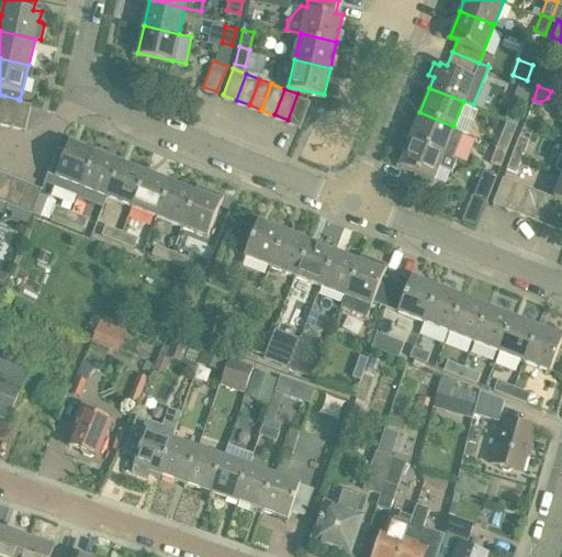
[(310,99),(298,93),(288,120),(300,124),(310,99)]
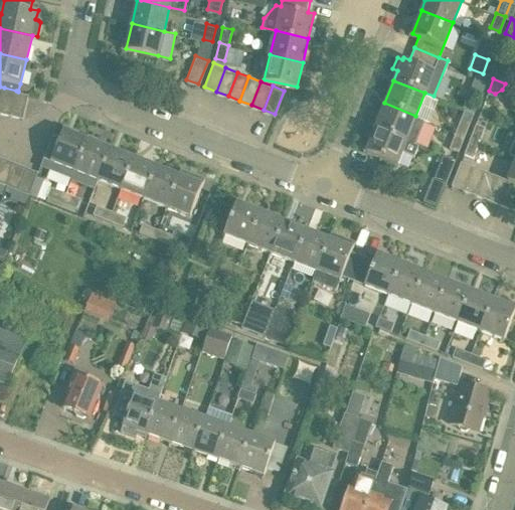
[(0,104),(0,111),(11,114),(16,91),(4,88),(0,104)]
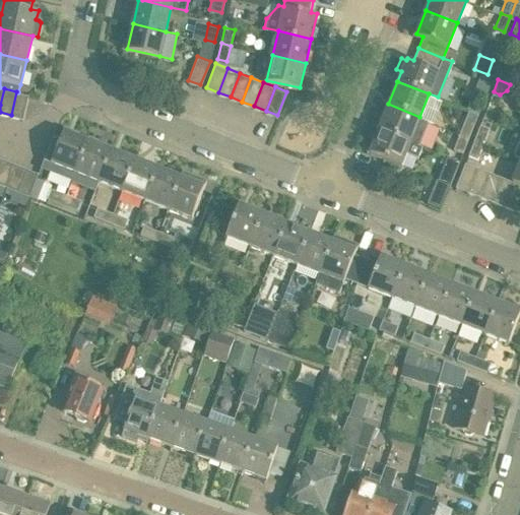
[(16,91),(11,115),(23,117),(28,94),(18,91),(18,92),(16,91)]
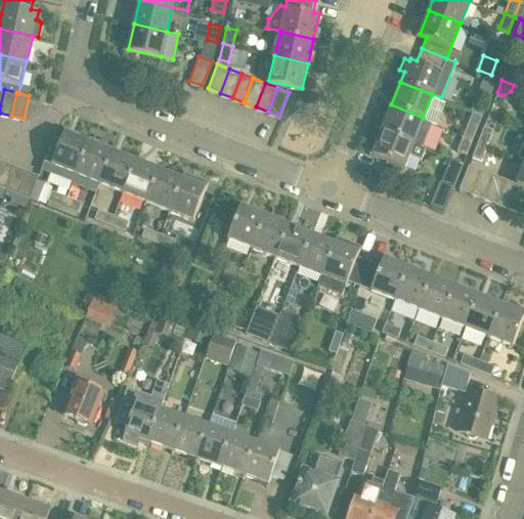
[(472,110),(482,114),(487,99),(476,95),(471,109),(472,110)]
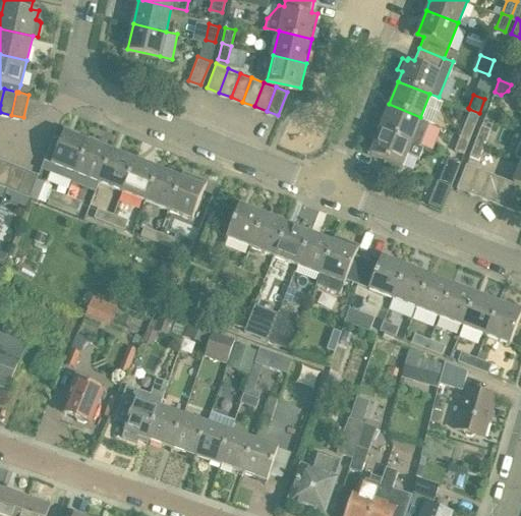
[(389,104),(380,127),(411,139),(419,142),(428,120),(420,117),(389,104)]
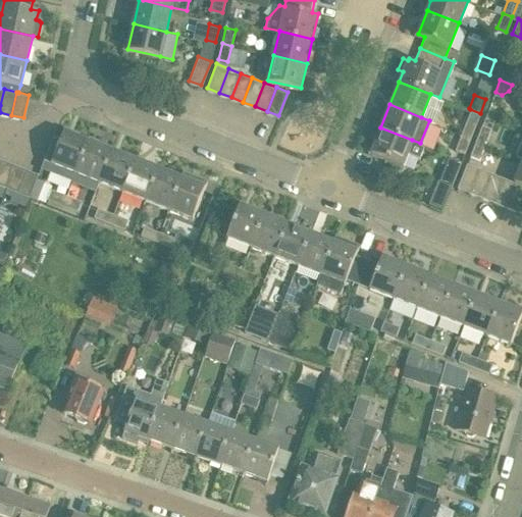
[(470,137),(477,121),(480,113),(470,109),(461,133),(470,137)]
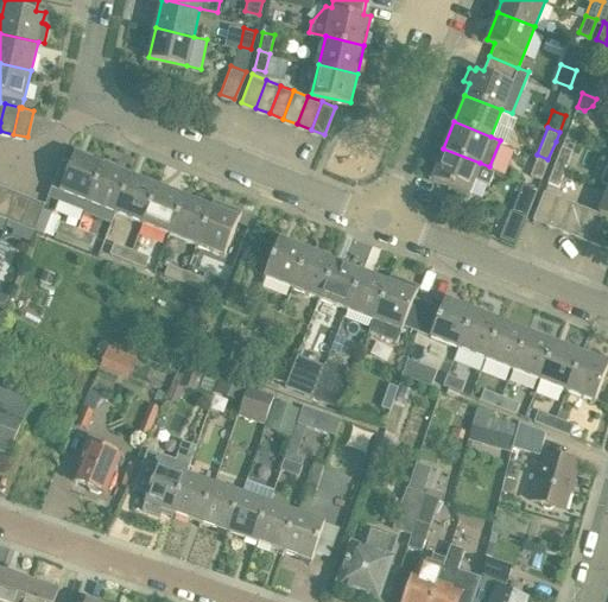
[(565,166),(572,147),(562,144),(555,162),(565,166)]
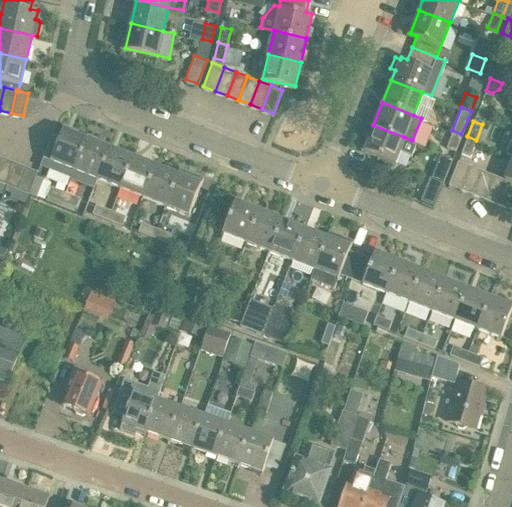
[(368,123),(362,138),(367,140),(364,149),(395,161),(400,148),(411,153),(416,142),(412,140),(404,137),(373,125),(369,123),(368,123)]
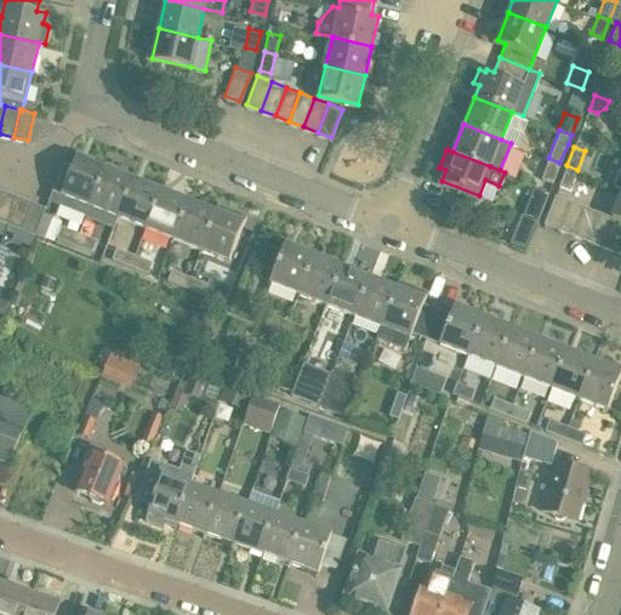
[(63,159),(51,189),(89,204),(103,165),(75,154),(72,163),(63,159)]
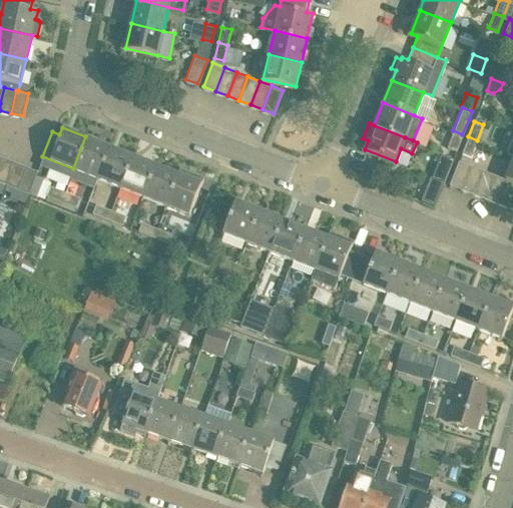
[(462,134),(453,130),(448,145),(457,148),(462,134)]
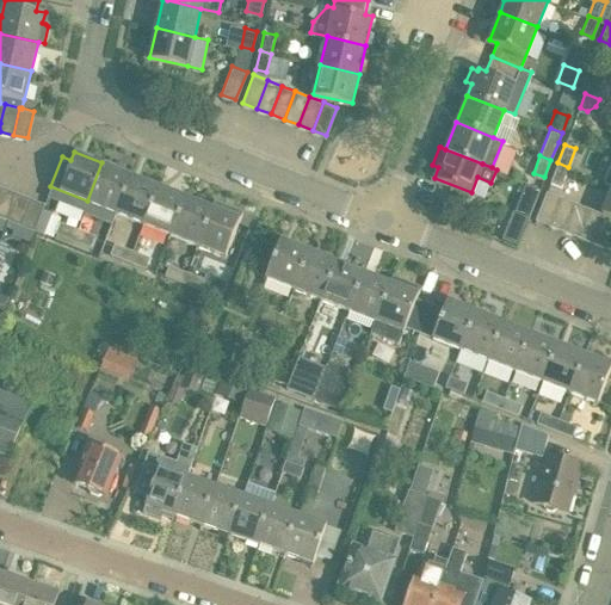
[(87,201),(115,211),(130,173),(102,162),(87,201)]
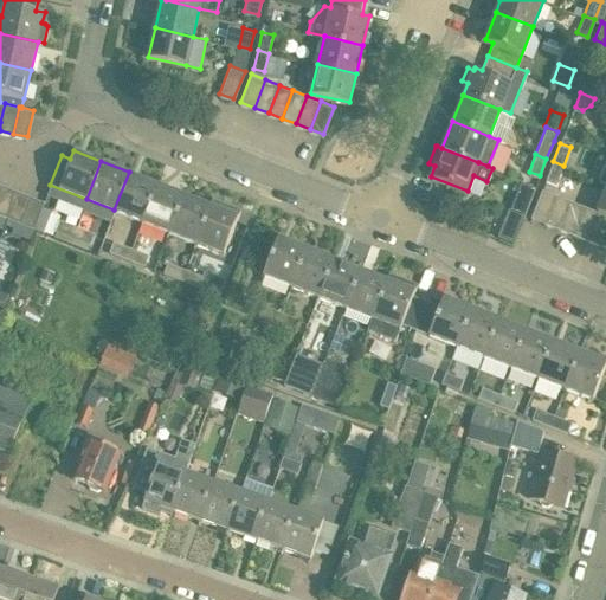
[(563,166),(553,161),(546,179),(556,182),(563,166)]
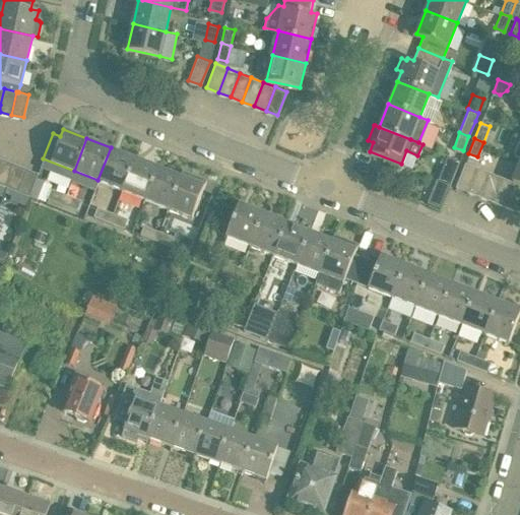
[(98,180),(121,189),(133,156),(111,147),(98,180)]
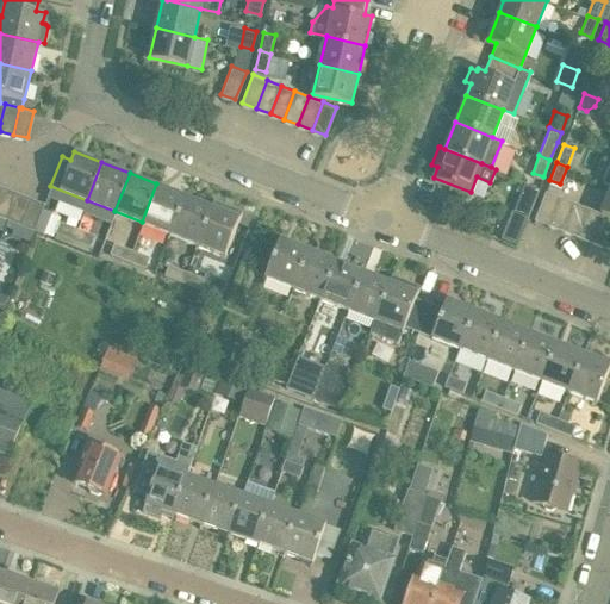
[(529,216),(540,188),(526,182),(515,211),(529,216)]
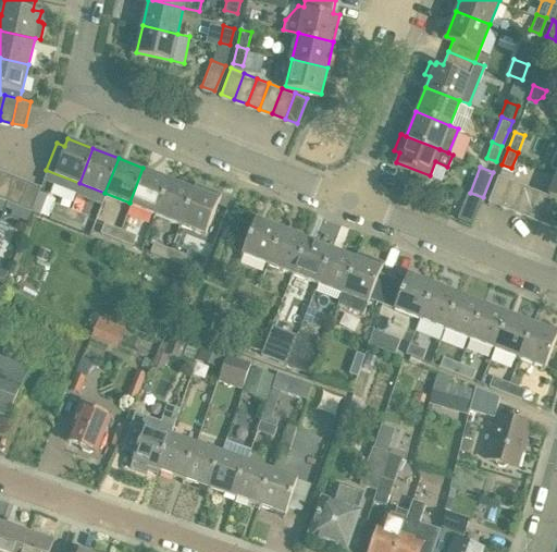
[(130,203),(155,212),(168,178),(143,168),(130,203)]
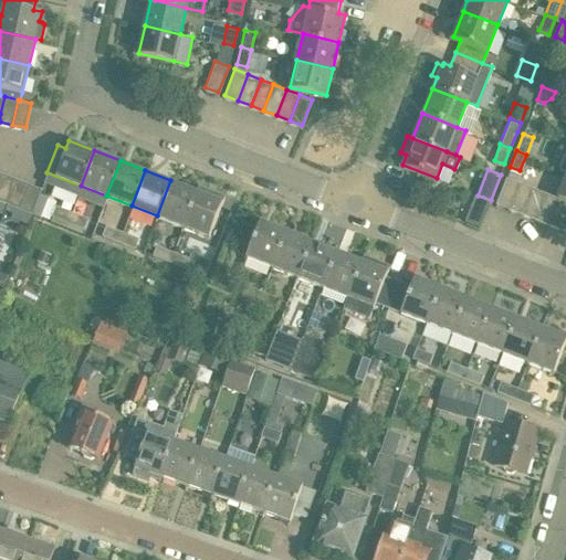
[(565,170),(556,196),(557,196),(565,199),(565,170)]
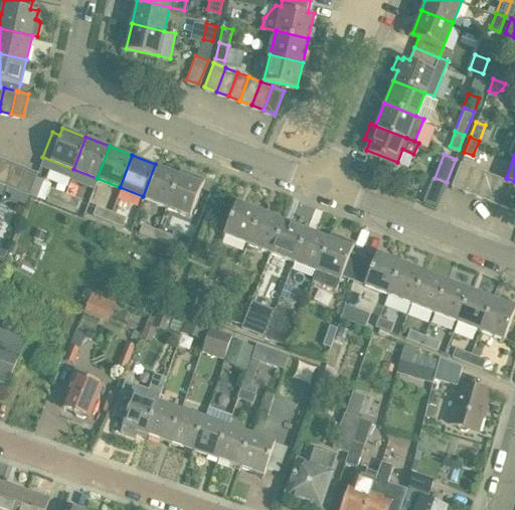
[(15,160),(4,156),(0,164),(0,180),(6,183),(15,160)]
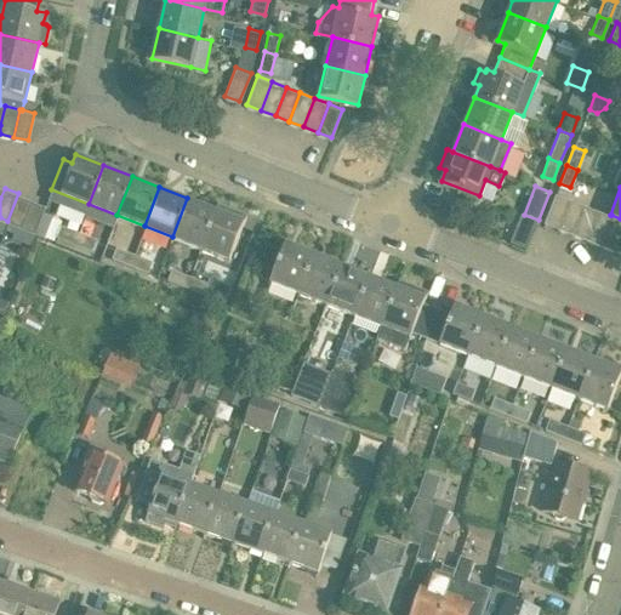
[(21,226),(32,199),(18,193),(7,221),(21,226)]
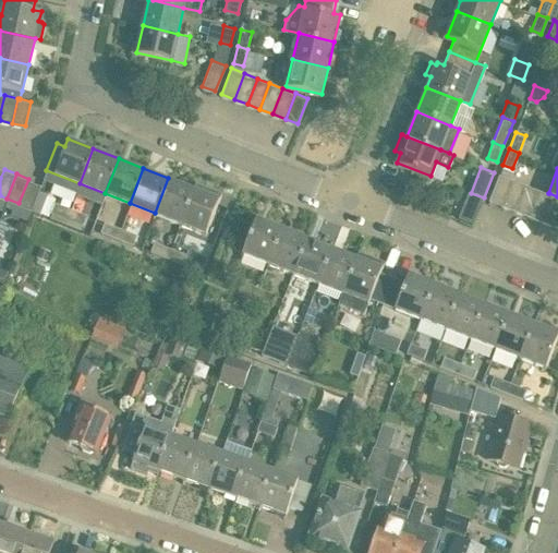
[(501,204),(511,179),(498,173),(488,199),(501,204)]
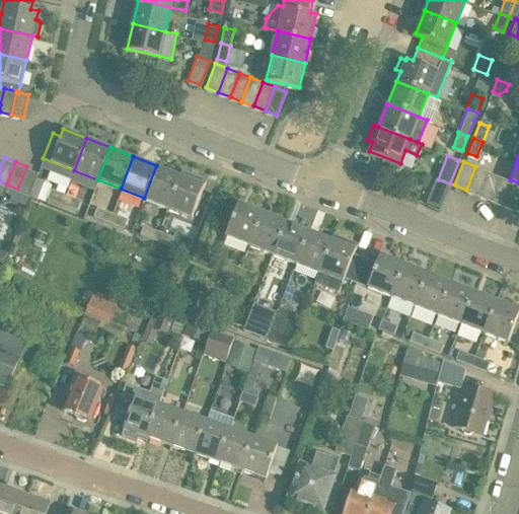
[(144,198),(167,207),(179,174),(156,165),(144,198)]
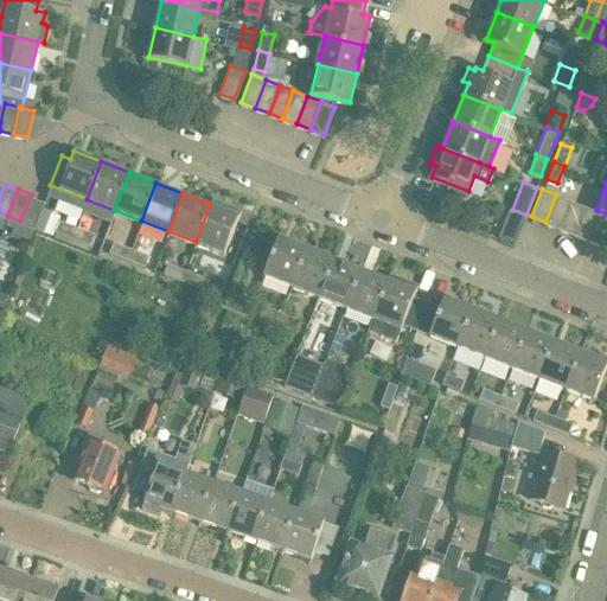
[(44,199),(31,194),(20,221),(33,227),(44,199)]
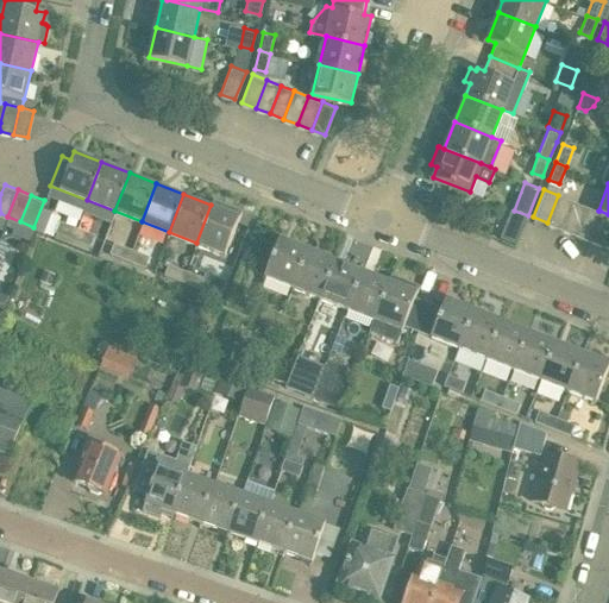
[(547,223),(562,228),(572,201),(558,195),(547,223)]
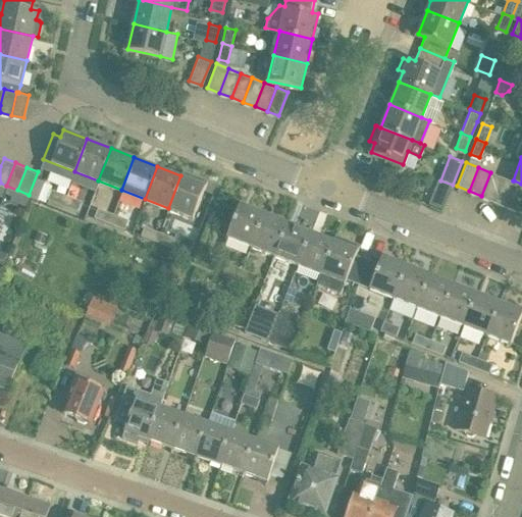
[(390,174),(381,171),(377,183),(385,186),(390,174)]
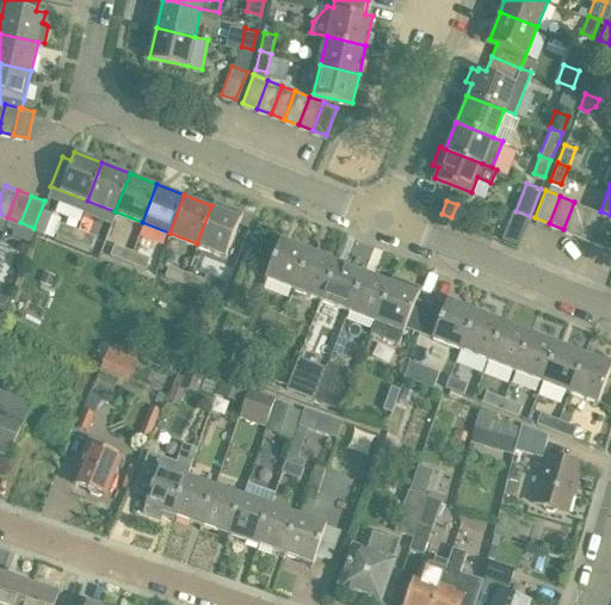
[(211,205),(197,244),(224,254),(242,210),(223,202),(221,209),(211,205)]
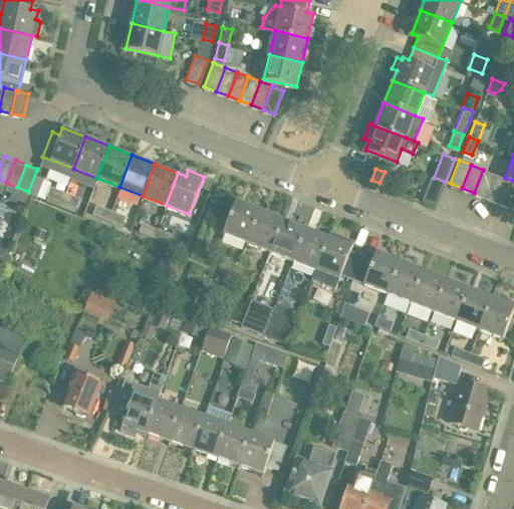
[(474,193),(486,197),(494,174),(483,170),(474,193)]
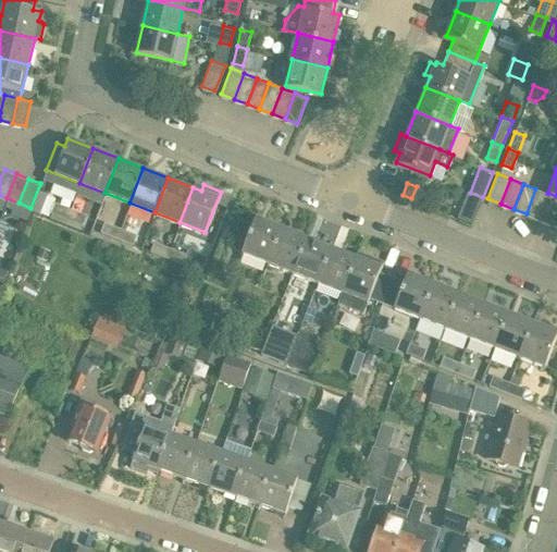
[(547,193),(535,188),(527,213),(539,219),(548,194),(548,193),(547,193)]
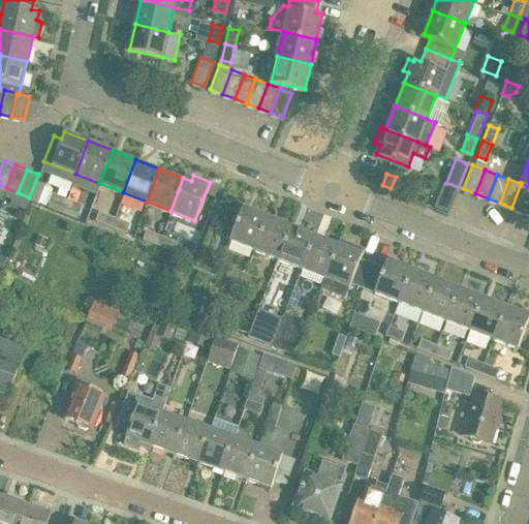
[(511,208),(524,213),(528,198),(528,186),(521,183),(521,184),(511,208)]
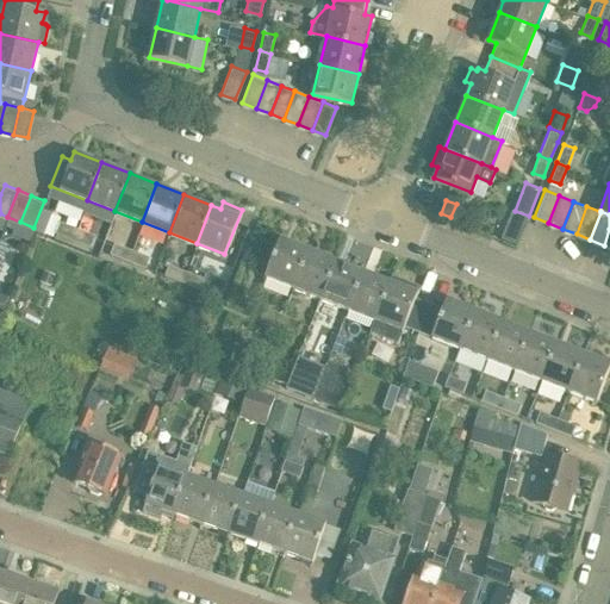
[(56,229),(73,236),(76,225),(60,219),(56,229)]
